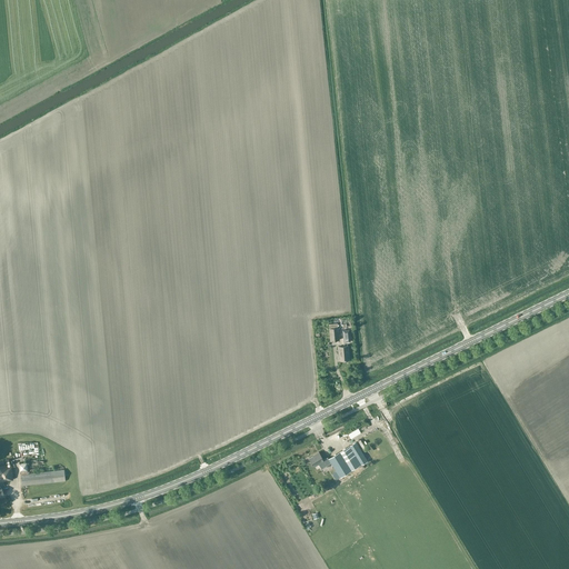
[(340,327),(338,327),(338,323),(329,323),(329,328),(330,341),(339,340),(339,338),(341,337),(340,327)]
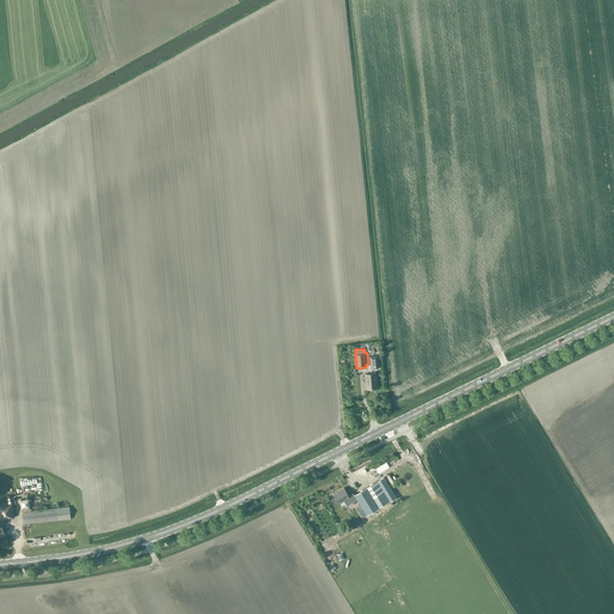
[(365,389),(377,387),(375,373),(366,374),(367,384),(365,384),(365,389)]
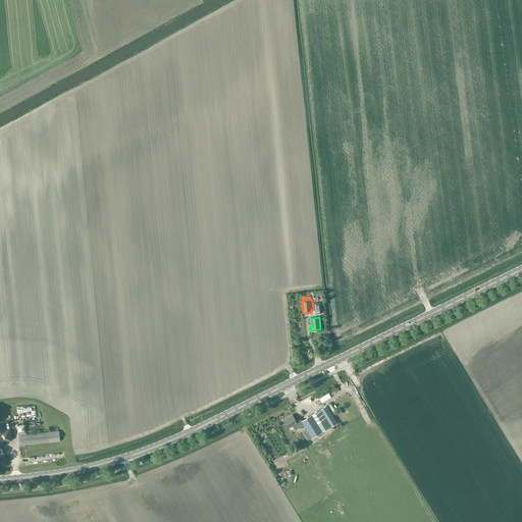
[(323,432),(331,426),(337,423),(326,405),(320,409),(321,409),(312,414),(323,432)]
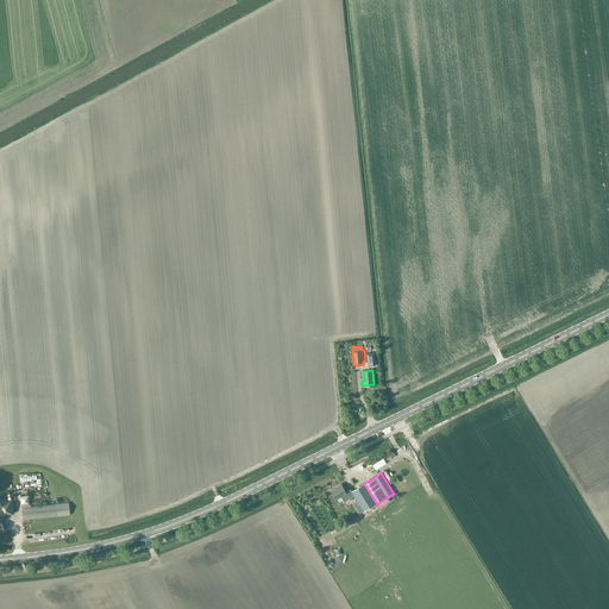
[(364,512),(377,504),(364,483),(353,490),(352,489),(346,493),(341,484),(337,487),(338,488),(331,491),(337,500),(343,496),(346,501),(355,496),(364,512)]
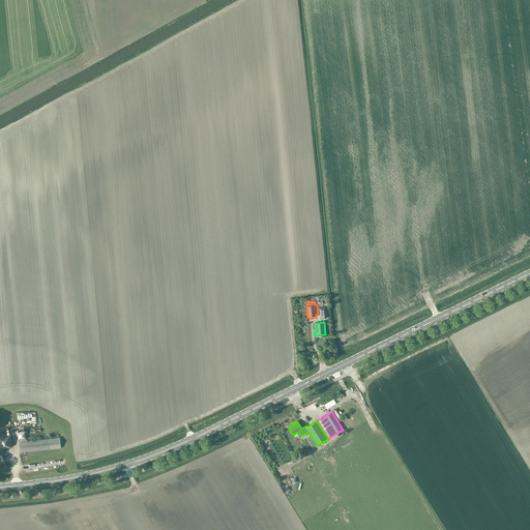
[(26,431),(18,432),(19,439),(20,439),(20,442),(21,452),(49,449),(61,447),(60,437),(48,439),(38,440),(26,441),(25,438),(27,438),(26,431)]
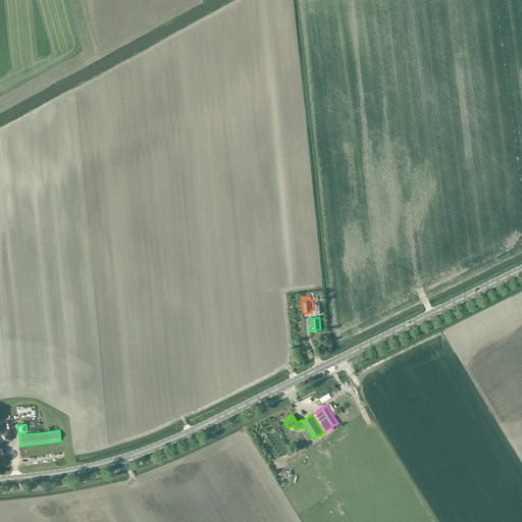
[(8,440),(11,439),(10,427),(0,427),(0,445),(4,445),(4,441),(8,440)]
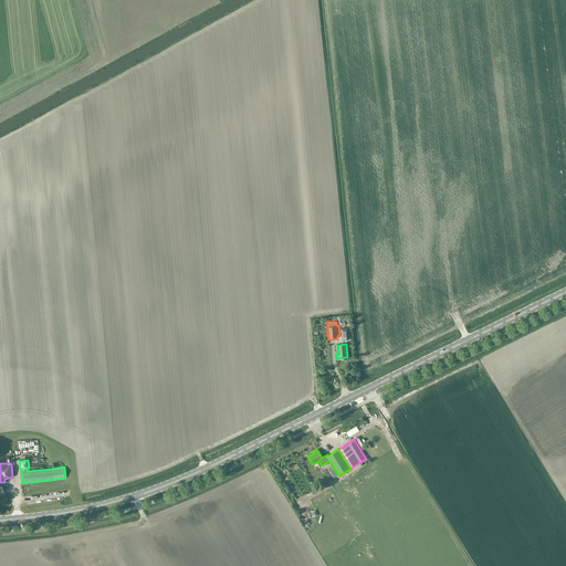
All buildings are outlined.
